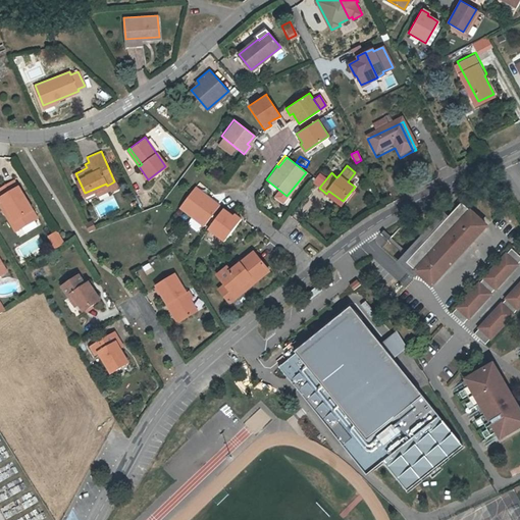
[(0,190),(2,194),(16,186),(12,178),(0,185),(0,190)]
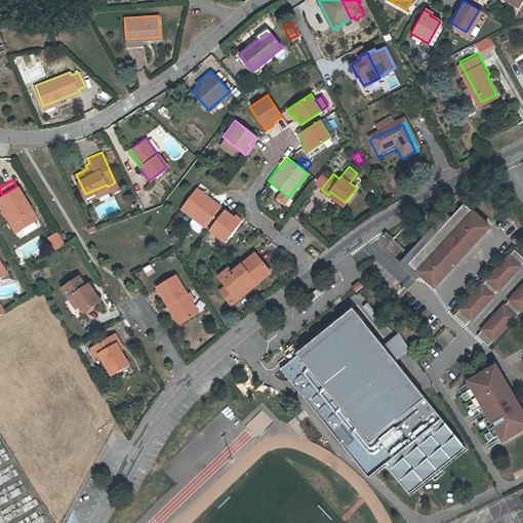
[(108,189),(108,187),(107,185),(85,194),(87,199),(108,189)]
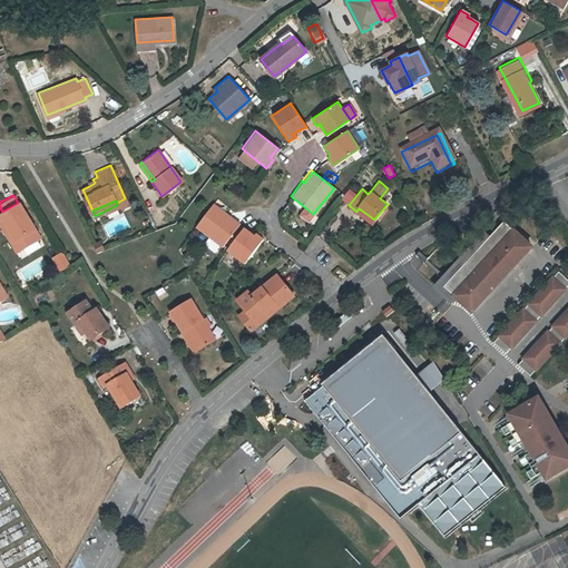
[(3,221),(18,247),(39,235),(20,202),(18,203),(2,212),(0,213),(0,223),(3,221)]
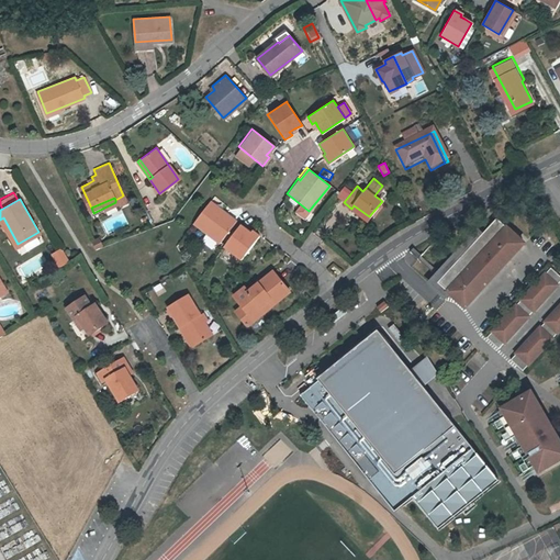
[(192,222),(217,243),(235,221),(234,221),(234,219),(222,210),(221,208),(219,210),(208,201),(192,222)]
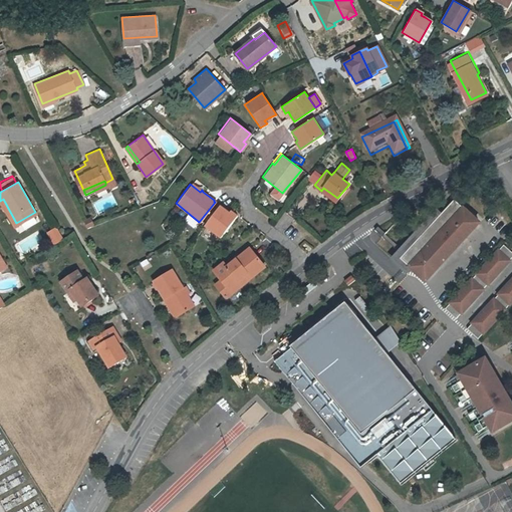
[(334,202),(337,198),(323,188),(321,191),(334,202)]
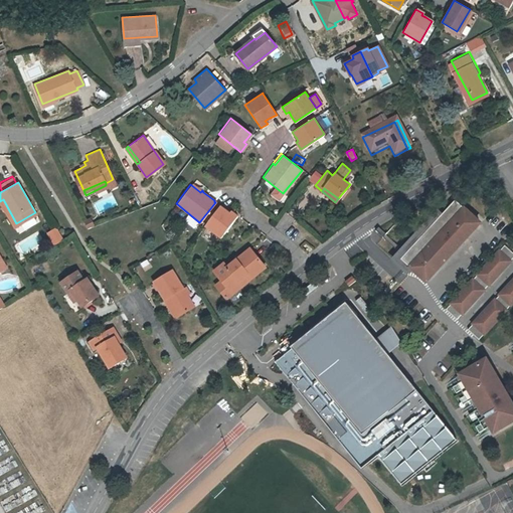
[(446,192),(432,208),(392,251),(401,260),(422,280),(477,220),(446,192)]
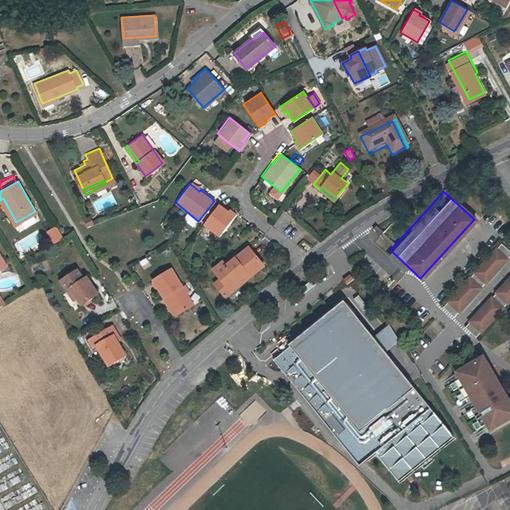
[(13,224),(16,222),(3,198),(0,200),(13,224)]
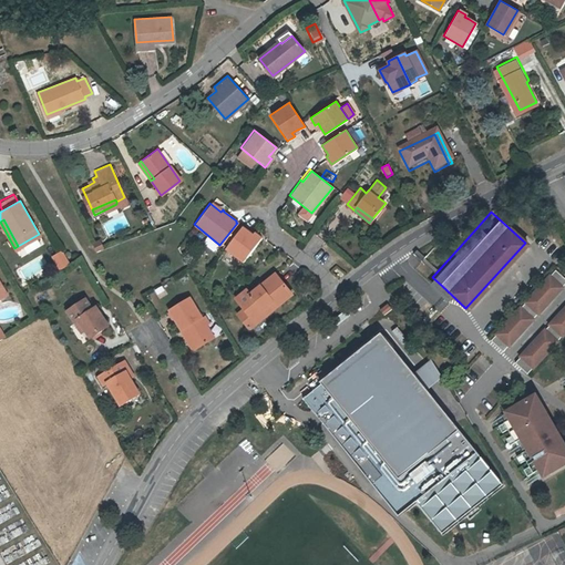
[(432,277),(475,229),(472,225),(424,277),(439,290),(442,286),(432,277)]
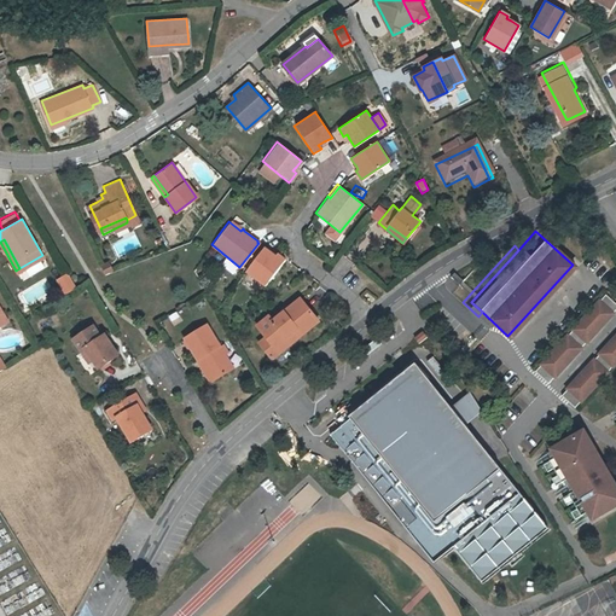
[(283,257),(274,251),(272,255),(269,253),(261,247),(244,269),(262,284),(283,257)]
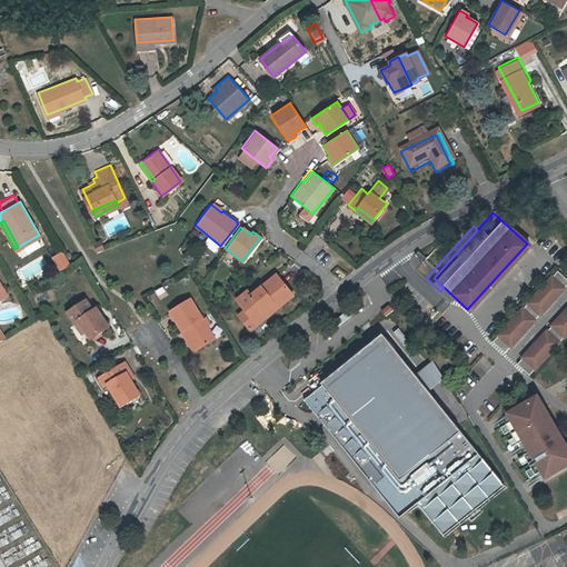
[(89,242),(93,251),(101,248),(97,239),(89,242)]
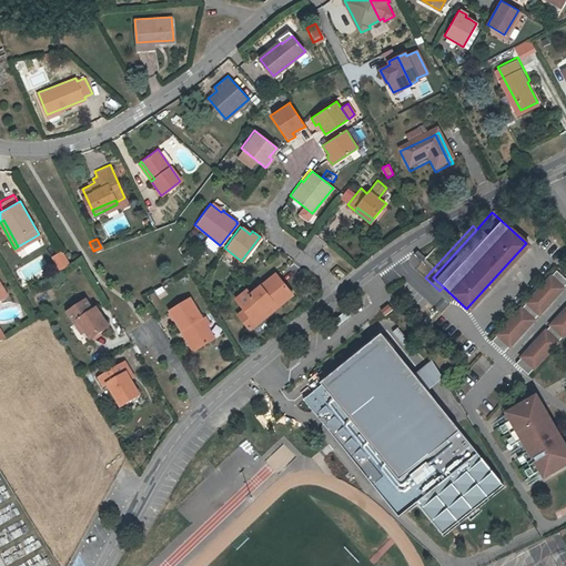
[(423,255),(414,248),(411,252),(418,259),(423,255)]
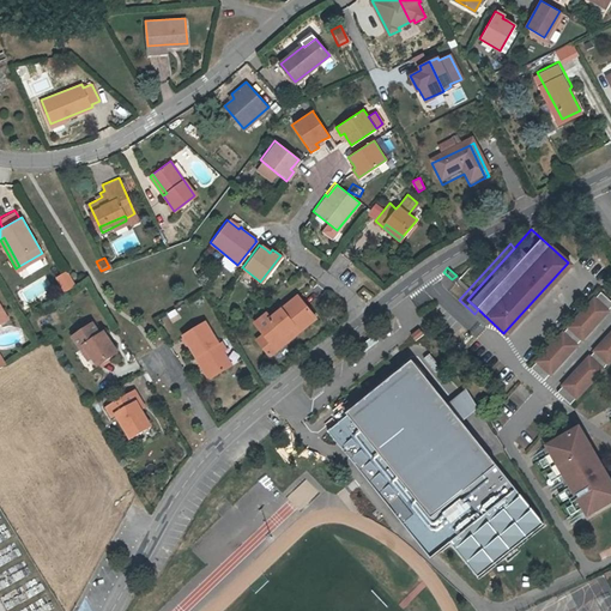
[(67,270),(56,276),(64,289),(74,283),(67,270)]
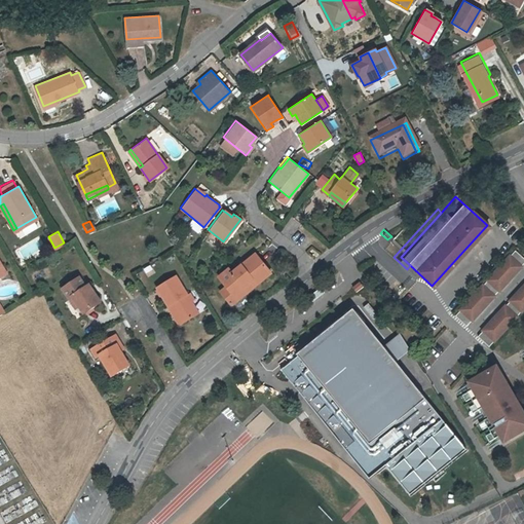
[(452,313),(463,323),(523,258),(512,248),(452,313)]
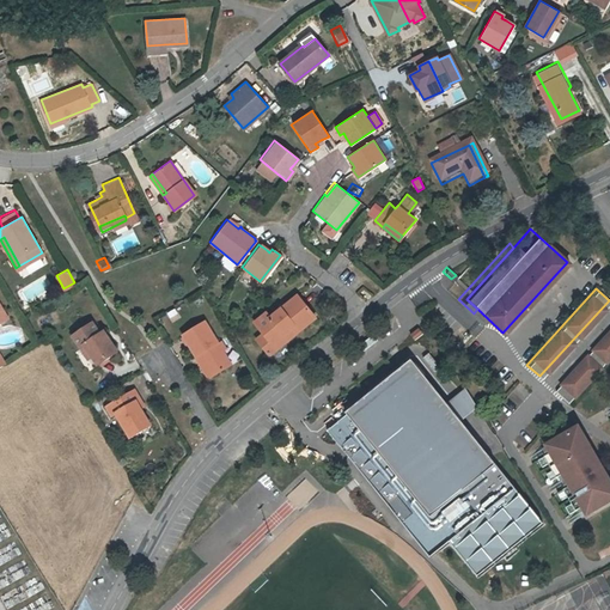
[(284,333),(287,337),(312,317),(294,294),(268,316),(264,311),(255,319),(263,330),(273,342),(284,333)]
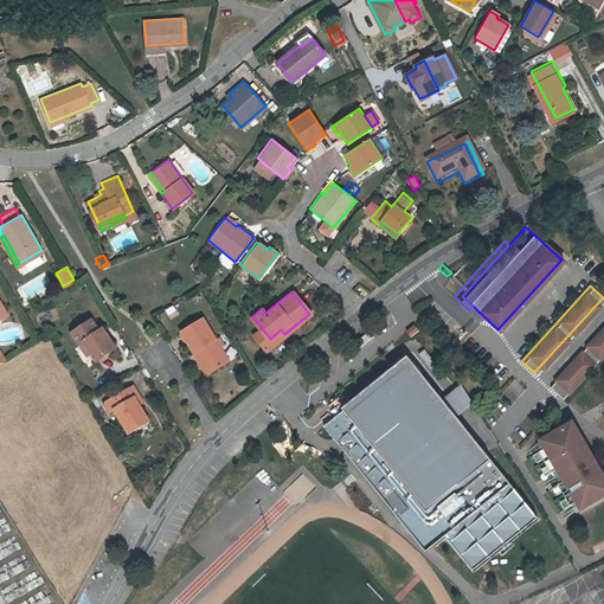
[(194,348),(207,368),(225,358),(217,344),(213,336),(200,316),(179,329),(192,351),(194,348)]
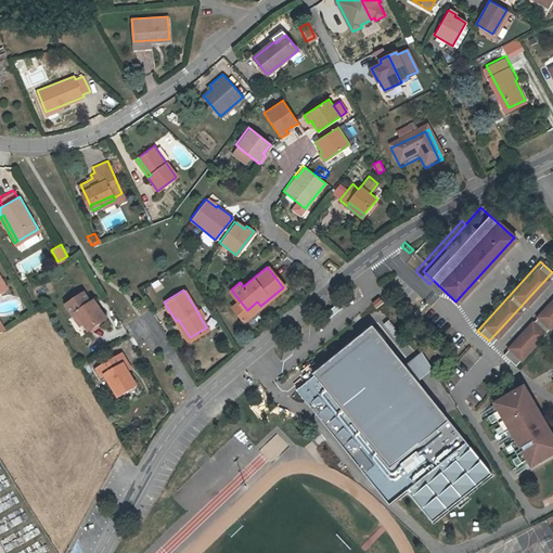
[(75,312),(81,323),(86,330),(104,318),(92,299),(89,303),(82,292),(64,304),(71,314),(75,312)]
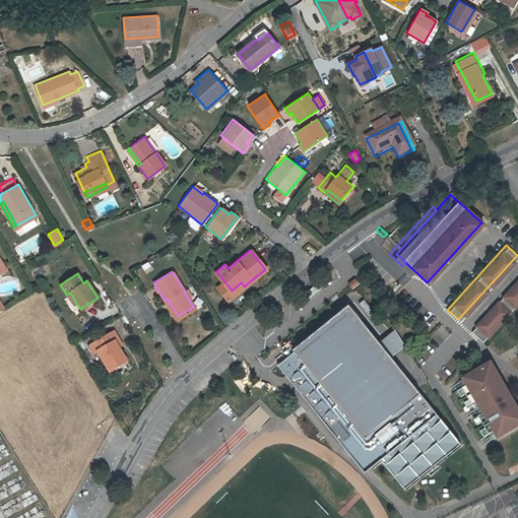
[(517,275),(469,330),(480,339),(517,298),(517,275)]
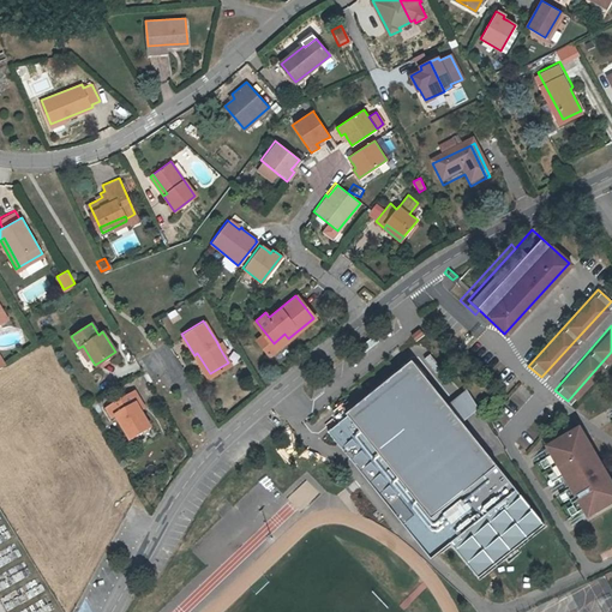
[(417,327),(408,334),(413,339),(421,333),(417,327)]
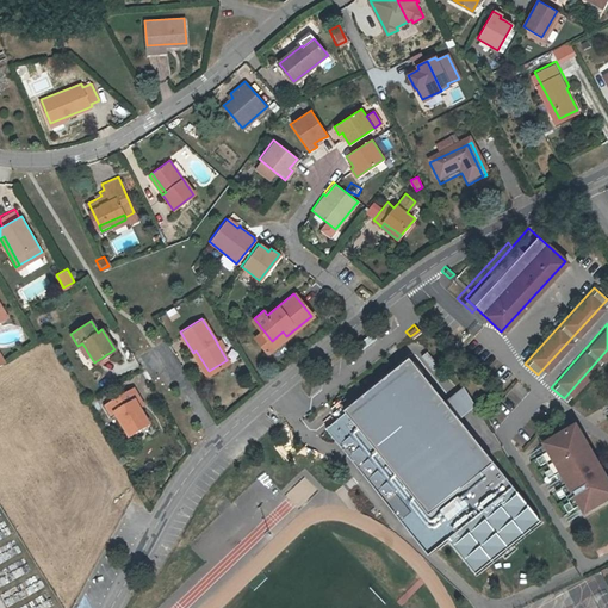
[(267,351),(286,336),(283,332),(272,341),(262,329),(255,335),(267,351)]
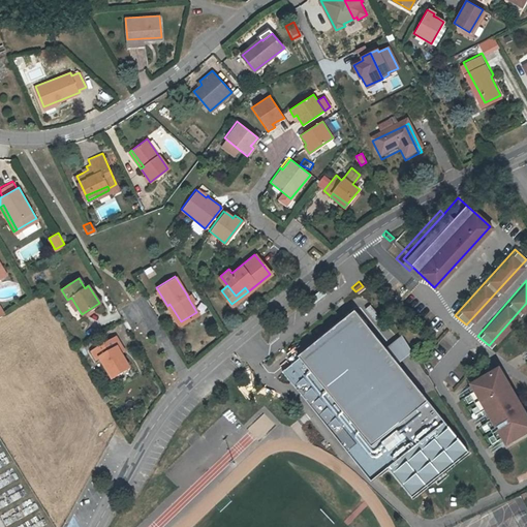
[(73,310),(78,308),(71,298),(67,300),(73,310)]
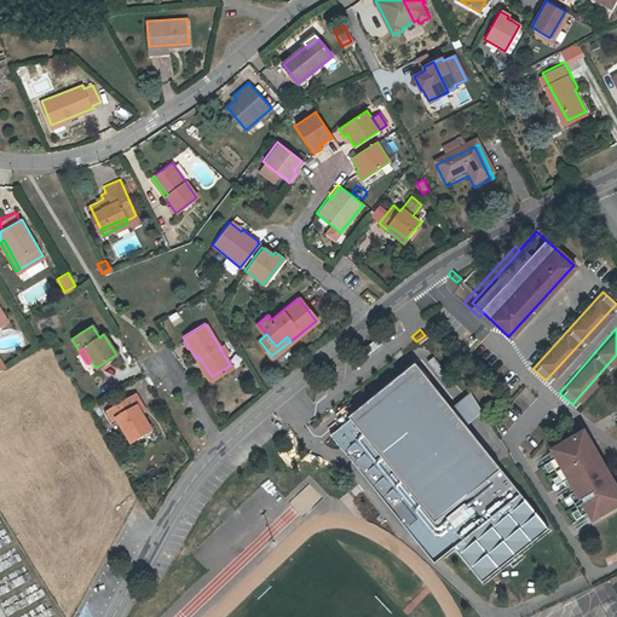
[(208,379),(212,376),(199,356),(196,358),(208,379)]
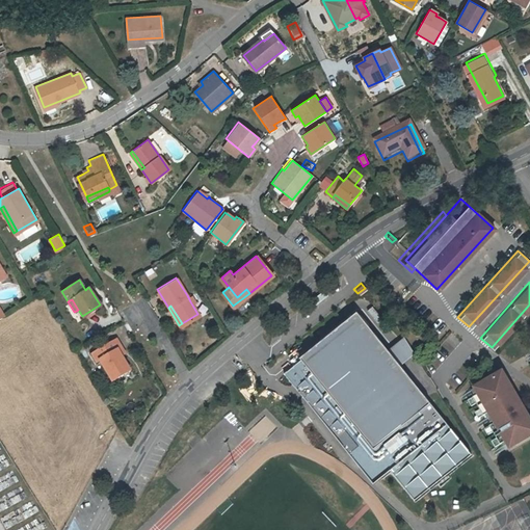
[(298,356),(282,370),(347,449),(354,443),(379,474),(389,467),(414,497),(470,450),(429,400),(397,362),(386,347),(354,309),(297,355),(298,356)]
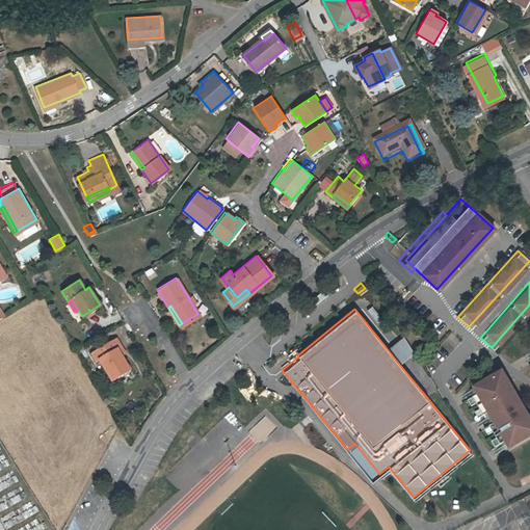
[(412,350),(401,334),(394,340),(405,354),(412,350)]
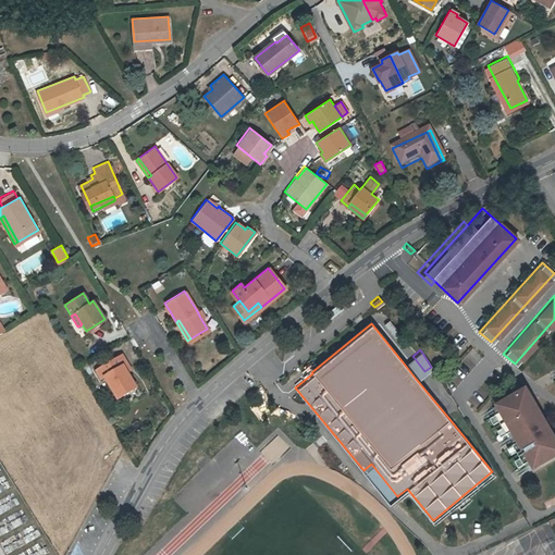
[(101,379),(106,377),(119,398),(137,387),(123,365),(126,364),(121,355),(96,370),(101,379)]
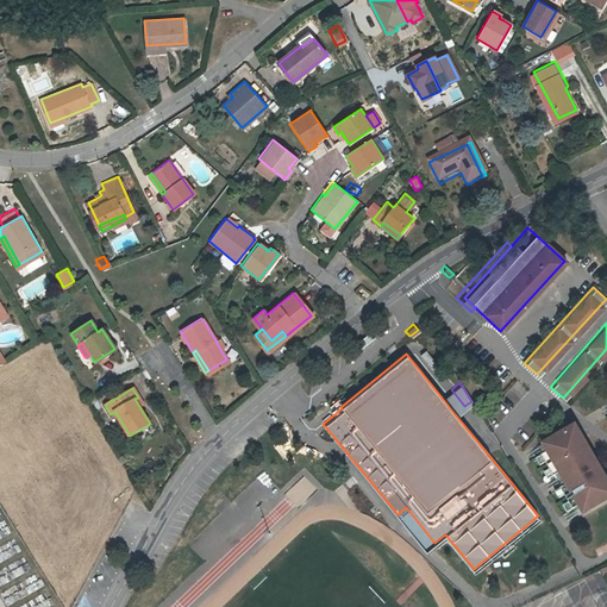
[(451,389),(442,398),(455,414),(464,406),(451,389)]
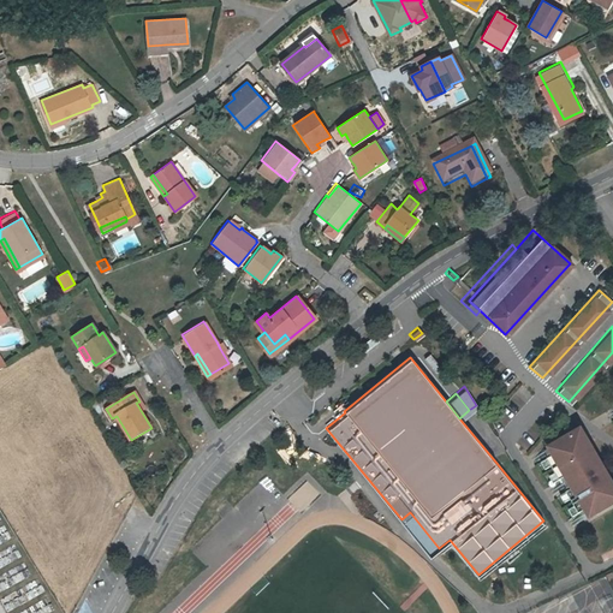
[(593,511),(612,497),(612,481),(593,450),(589,452),(581,439),(584,438),(577,427),(548,445),(549,447),(545,451),(546,453),(543,454),(559,477),(561,476),(564,480),(569,476),(572,481),(567,484),(569,488),(567,489),(581,510),(583,509),(585,511),(590,507),(593,511)]
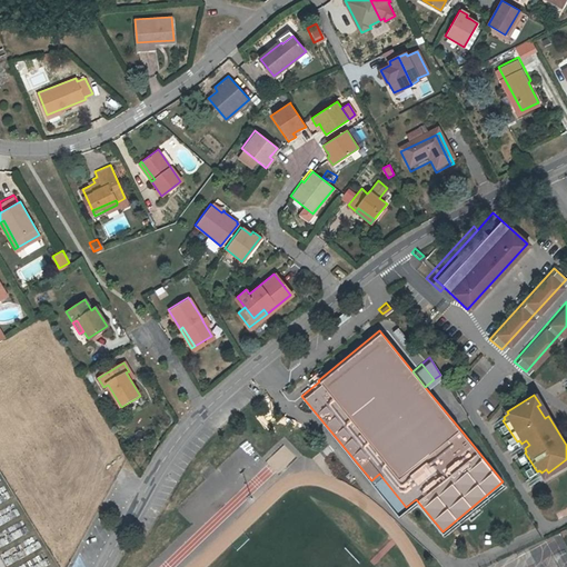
[(540,405),(537,406),(545,418),(548,416),(550,415),(543,403),(540,405)]
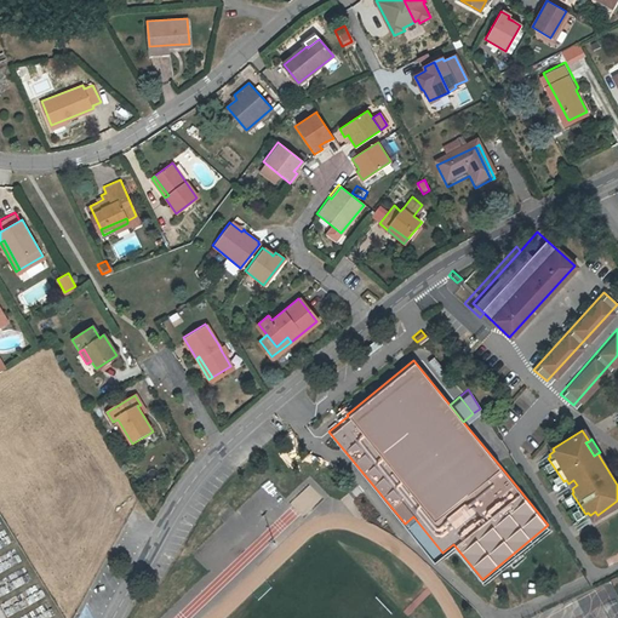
[(287,501),(299,514),(319,495),(307,481),(287,501)]
